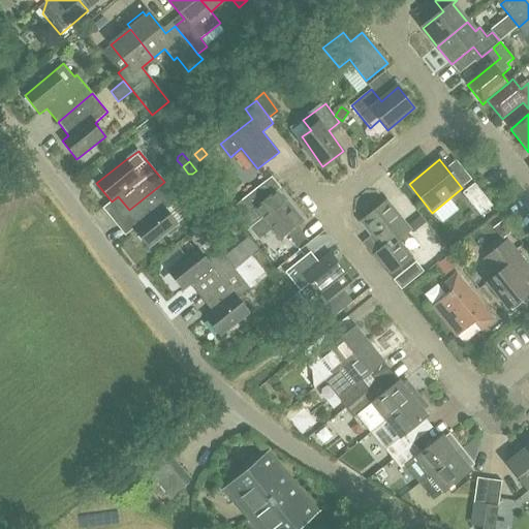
[(168,167),(164,167),(160,170),(167,179),(174,174),(168,167)]
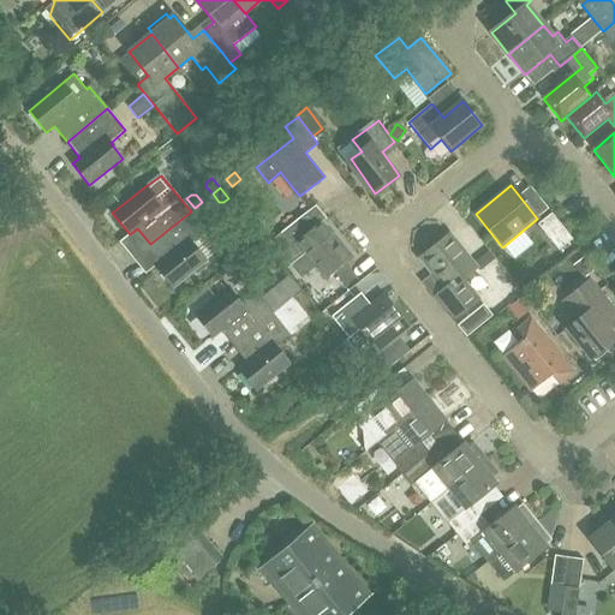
[(173,288),(187,276),(192,278),(199,272),(198,267),(207,261),(193,245),(208,233),(191,212),(150,244),(163,261),(155,267),(173,288)]
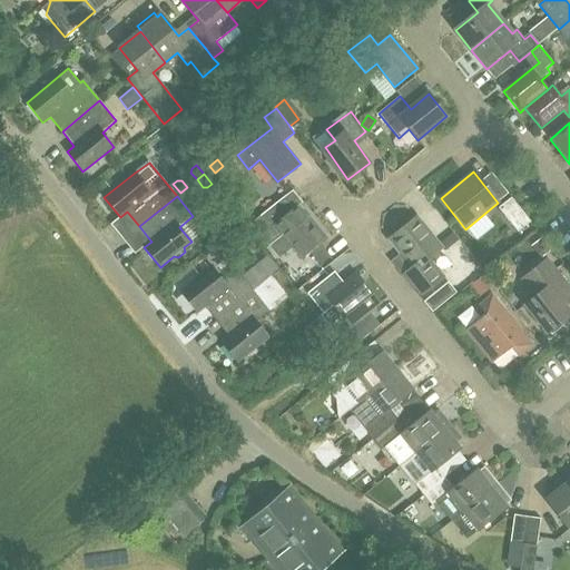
[(516,234),(531,223),(511,198),(497,209),(516,234)]
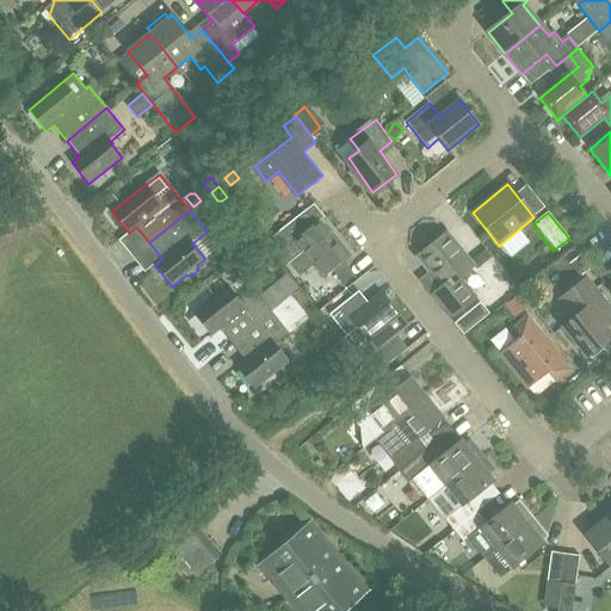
[(307,230),(297,218),(270,240),(289,263),(303,251),(323,277),(349,257),(320,220),(307,230)]
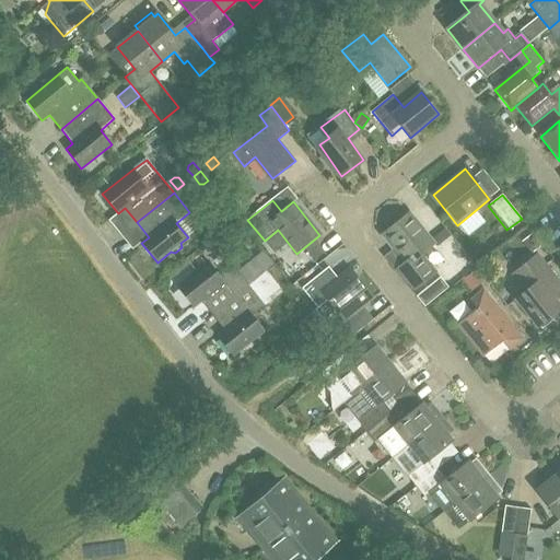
[(408,266),(398,275),(413,293),(436,273),(422,255),(434,244),(409,213),(383,235),(408,266)]
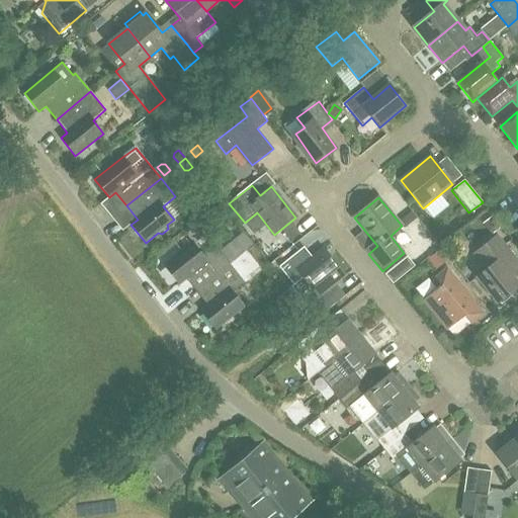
[(492,217),(483,223),(492,235),(500,229),(492,217)]
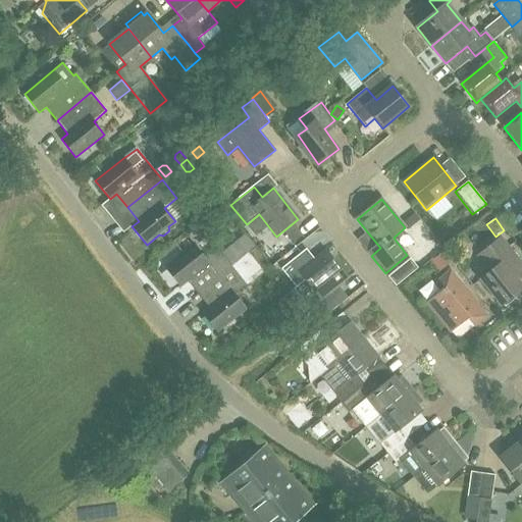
[(521,288),(521,284),(519,280),(513,273),(521,265),(521,262),(502,237),(488,248),(493,254),(485,260),(492,269),(482,277),(503,304),(521,288)]
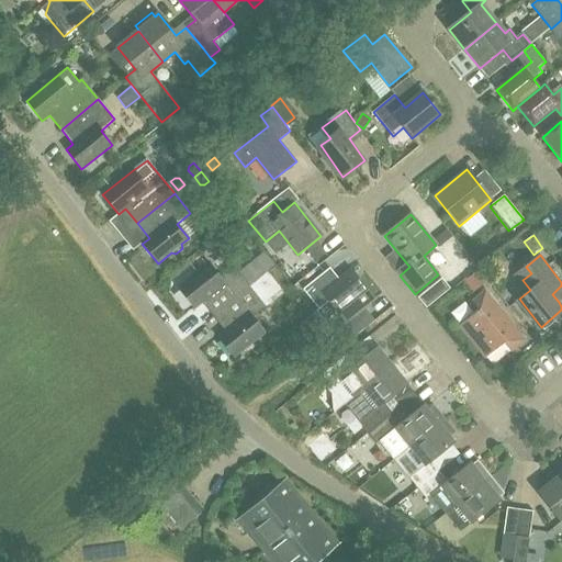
[(202,303),(214,317),(250,287),(234,267),(221,278),(209,263),(179,289),(194,308),(202,303)]
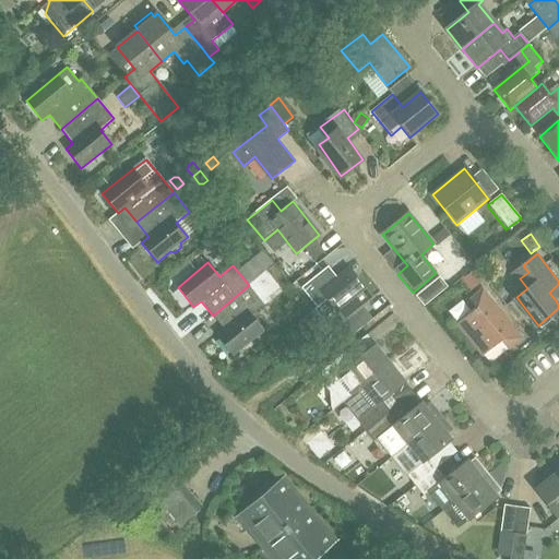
[(352,268),(337,278),(334,282),(323,269),(322,271),(301,287),(318,308),(328,300),(343,319),(333,328),(344,343),(373,319),(363,306),(375,296),(352,268)]
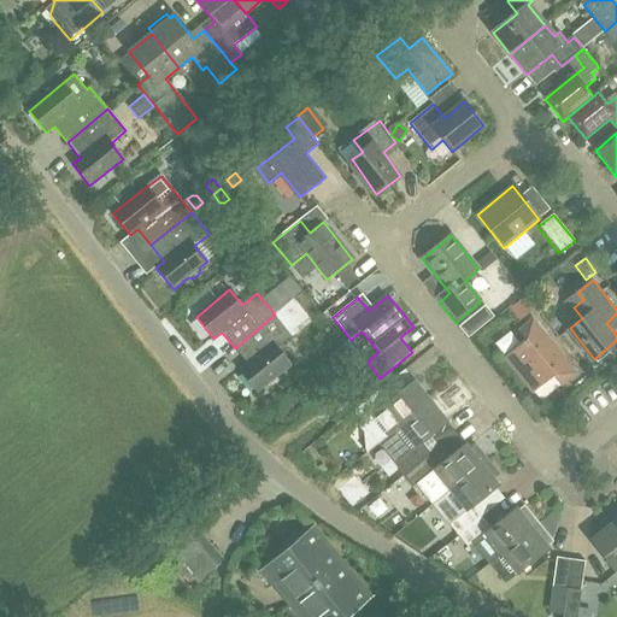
[(522,295),(507,309),(510,311),(517,319),(532,307),(526,299),(522,295)]
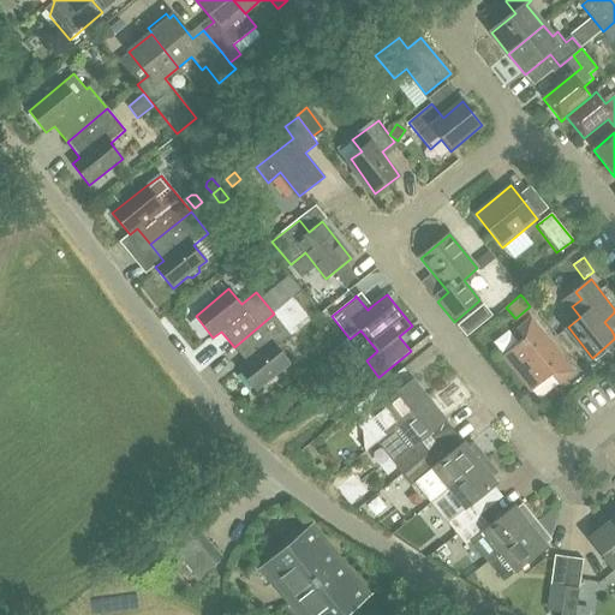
[(293,299),(274,314),(234,347),(246,363),(239,369),(257,390),(290,364),(278,348),(292,336),(288,332),(308,316),(293,299)]
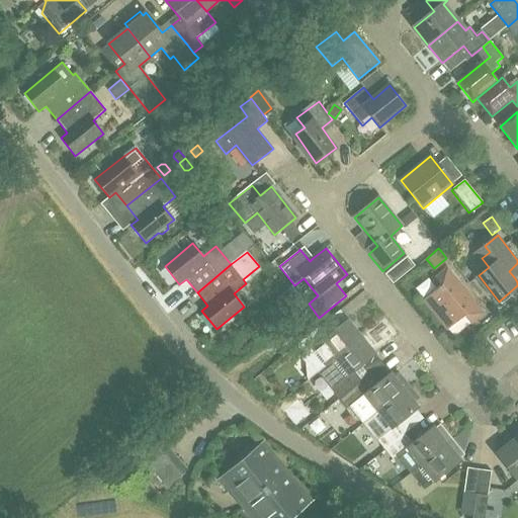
[(406,255),(384,272),(393,281),(395,279),(411,267),(414,264),(406,255)]
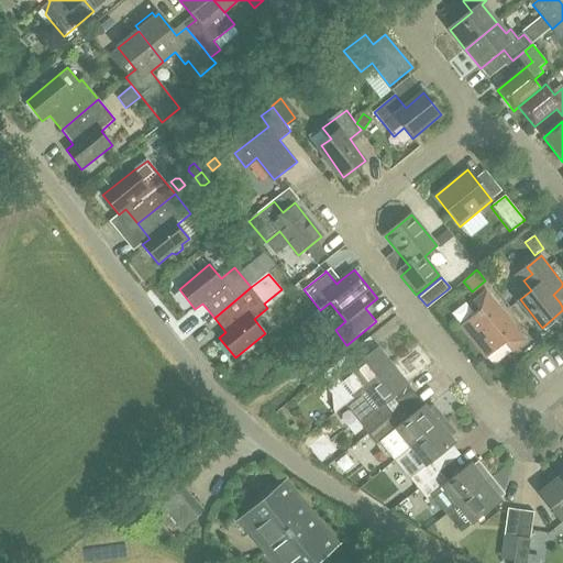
[(487,290),(473,302),(479,311),(461,327),(486,359),(506,343),(512,352),(527,340),(487,290)]
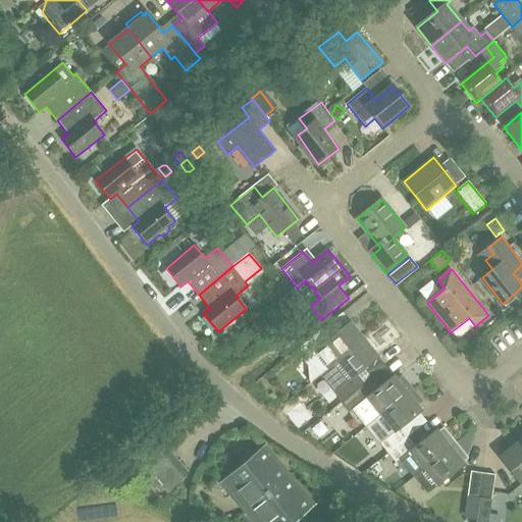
[(319,376),(323,373),(337,362),(365,340),(344,312),(302,346),(310,356),(309,363),(319,376)]
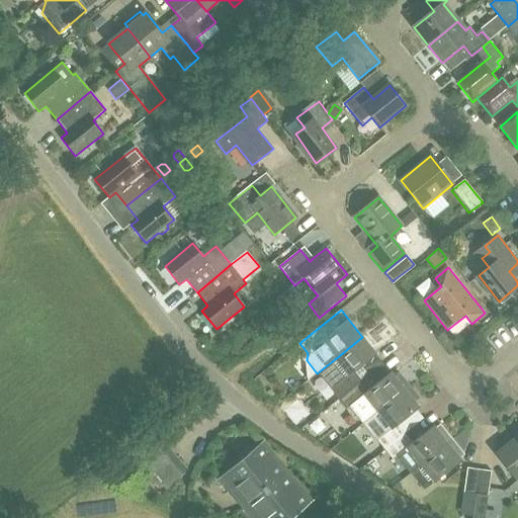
[(335,387),(342,397),(362,380),(354,371),(376,354),(362,337),(335,359),(321,370),(335,387)]
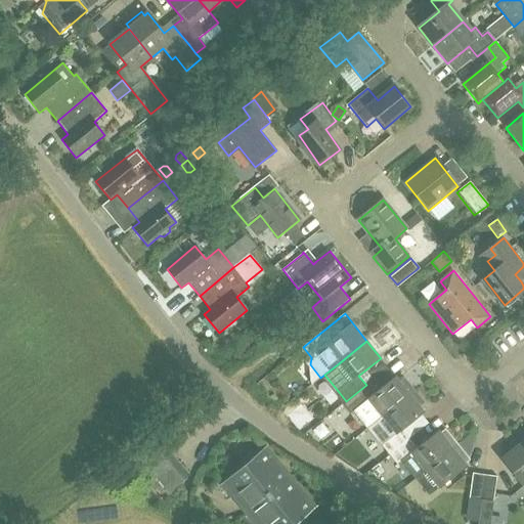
[(374,394),(366,385),(346,401),(342,404),(350,415),(367,400),(382,417),(415,391),(404,378),(399,379),(398,380),(395,377),(374,394)]
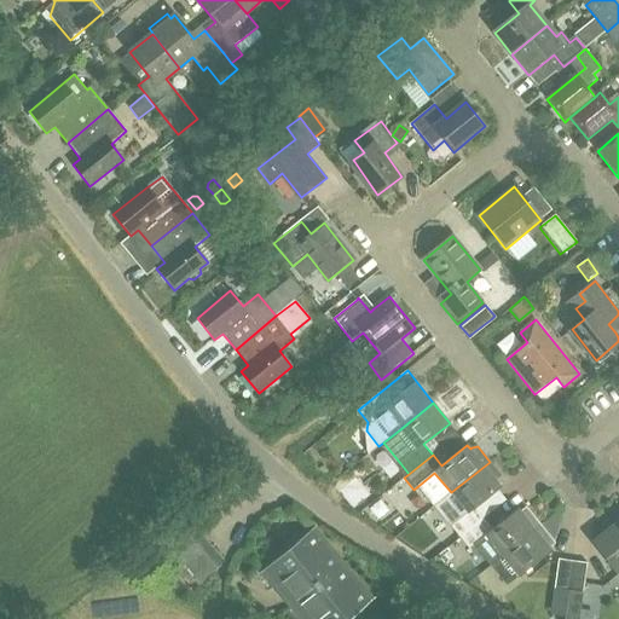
[(468,513),(450,527),(451,530),(458,539),(466,533),(484,519),(475,508),(498,489),(501,487),(498,484),(499,482),(502,476),(490,462),(451,492),(468,513)]
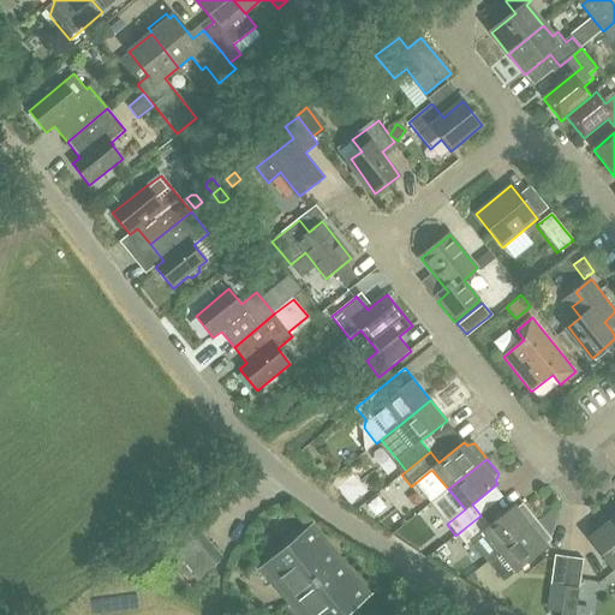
[(481,515),(463,530),(471,542),(488,562),(499,553),(532,526),(537,523),(523,506),(518,509),(515,506),(490,526),(481,515)]
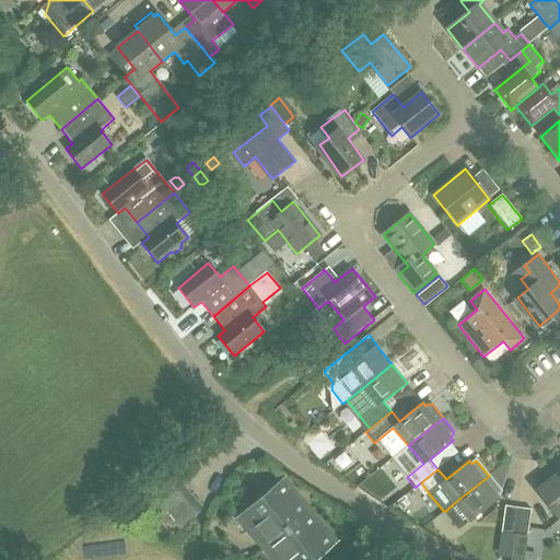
[(182,527),(203,508),(175,474),(153,493),(182,527)]
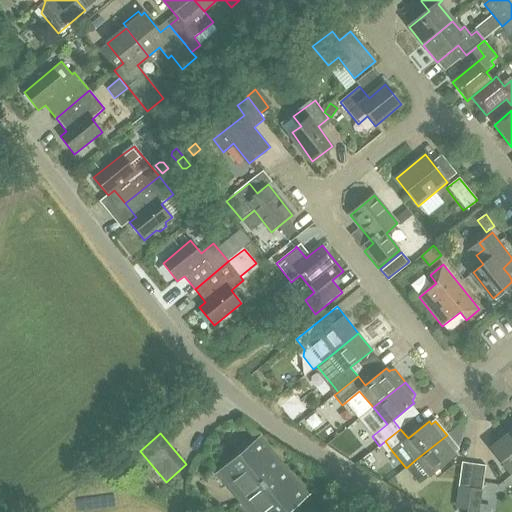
[(415,460),(406,468),(420,485),(429,477),(456,455),(454,453),(458,449),(447,435),(443,438),(415,460)]
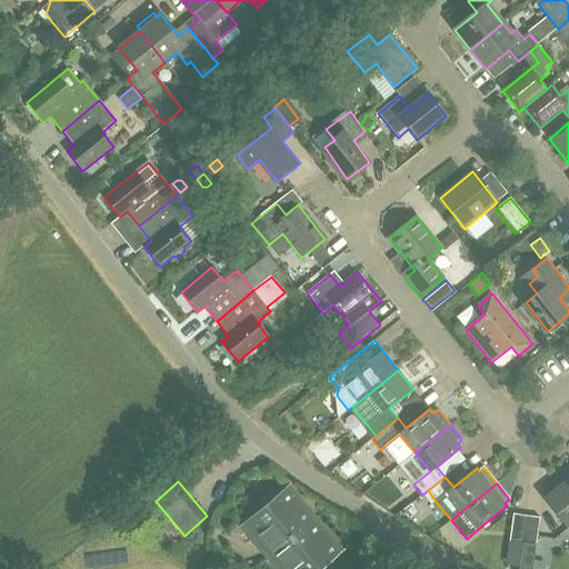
[(568,529),(568,528),(568,490),(563,483),(545,499),(568,529)]
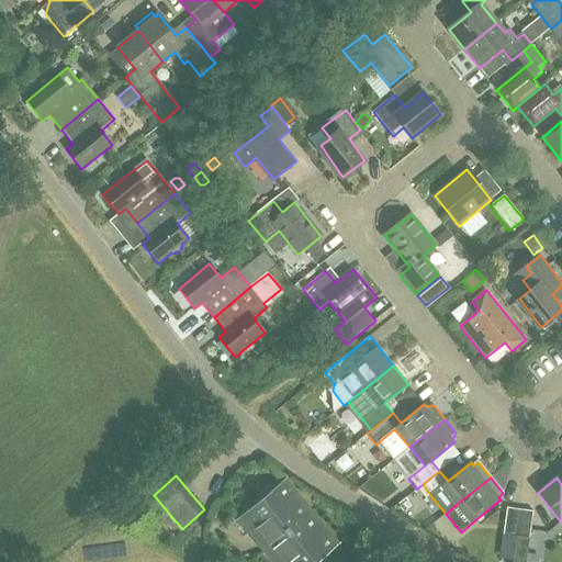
[(236,521),(263,554),(314,510),(287,479),(236,521)]
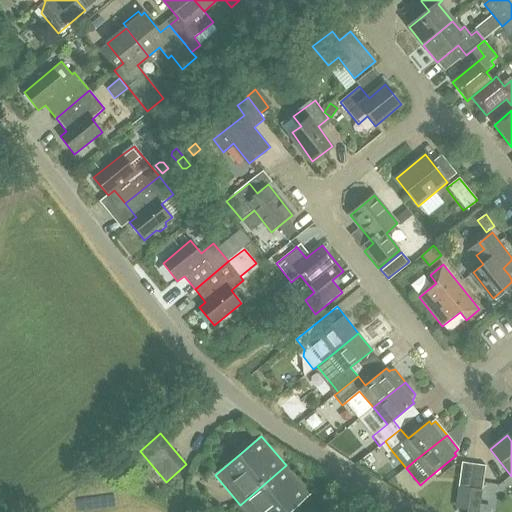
[(458,487),(471,489),(474,464),(462,462),(458,487)]
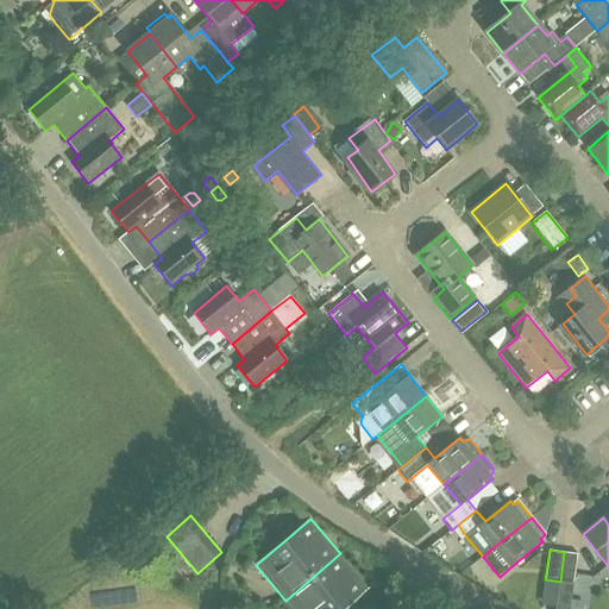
[(564,552),(560,582),(556,608),(570,608),(578,554),(564,552)]
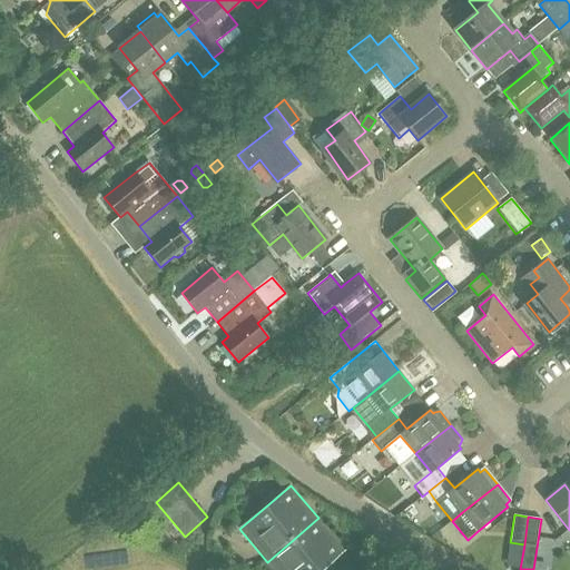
[(318,518),(267,562),(273,569),(324,569),(346,551),(318,518)]
